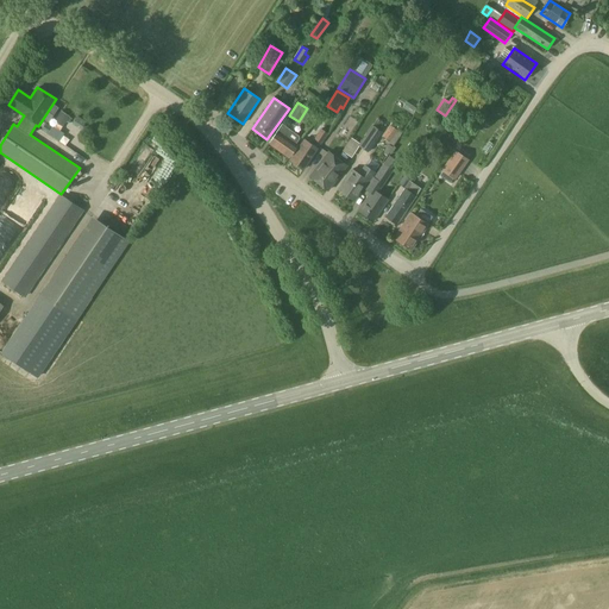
[(55,119),(64,126),(71,117),(62,110),(55,119)]
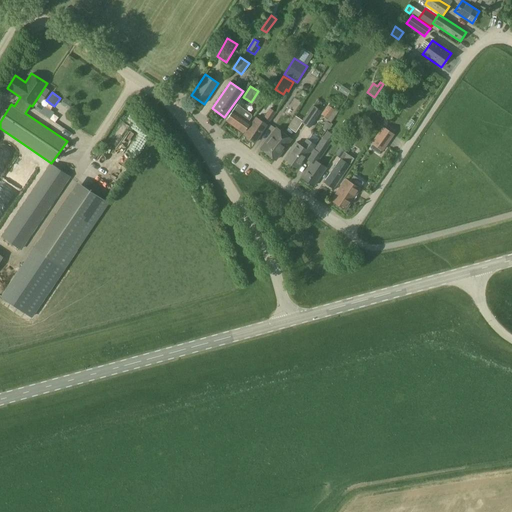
[(277,95),(269,107),(275,111),(283,99),(277,95)]
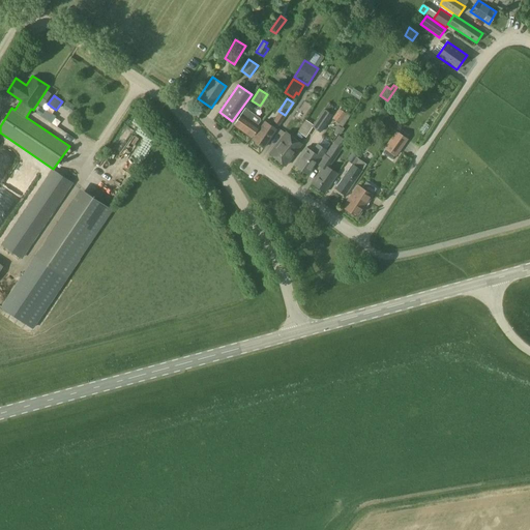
[(71,111),(74,105),(66,101),(64,108),(71,111)]
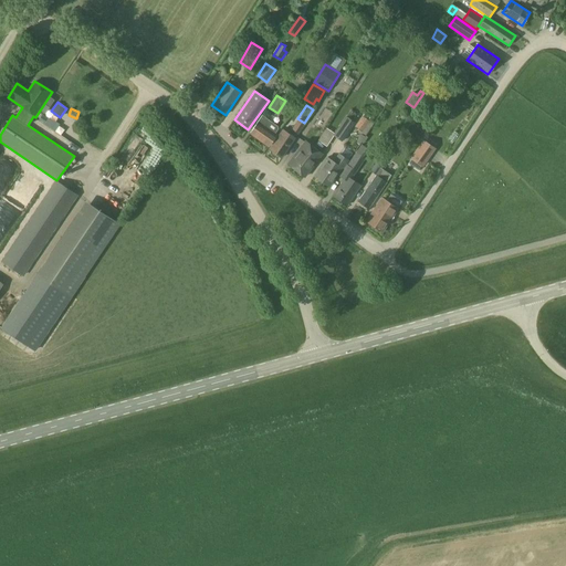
[(343,142),(355,123),(354,122),(356,114),(350,111),(334,136),(343,142)]
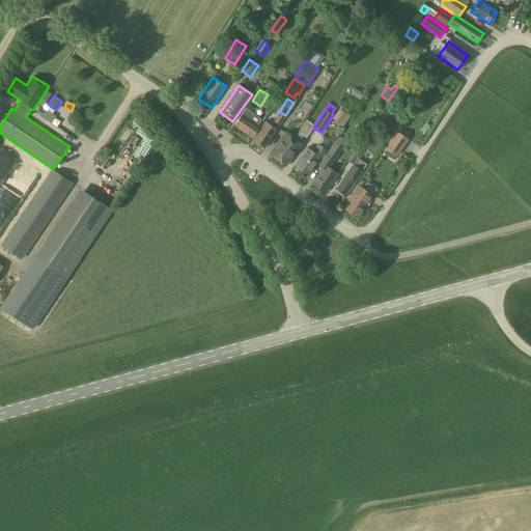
[(252,138),(259,127),(258,126),(261,121),(260,118),(255,114),(247,109),(234,126),(252,138)]
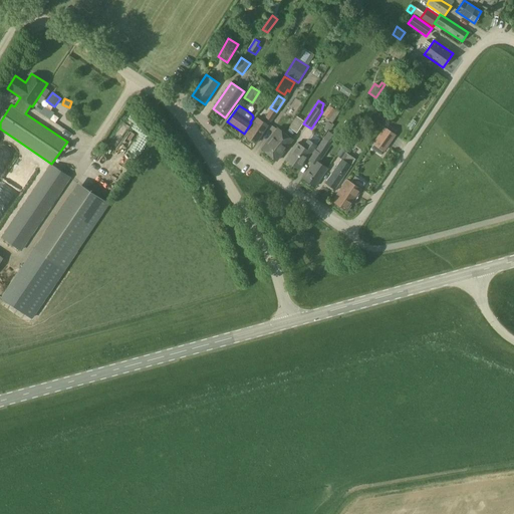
[(321,115),(327,119),(335,109),(328,105),(321,115)]
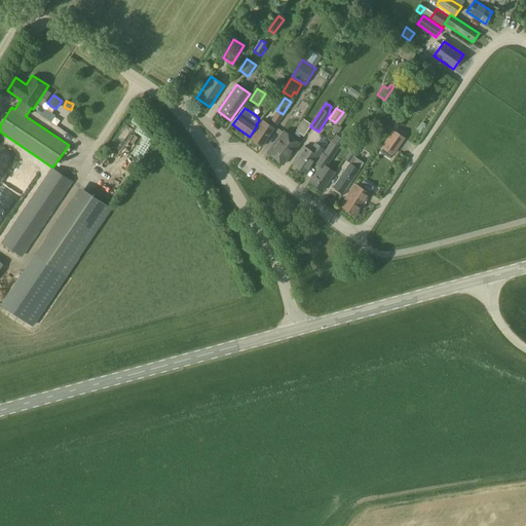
[(271,120),(276,124),(283,115),(277,112),(271,120)]
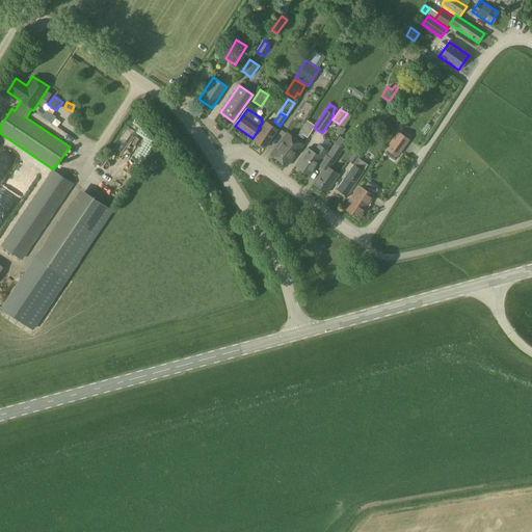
[(265,149),(277,130),(266,123),(254,141),(256,142),(256,144),(260,148),(262,147),(265,149)]
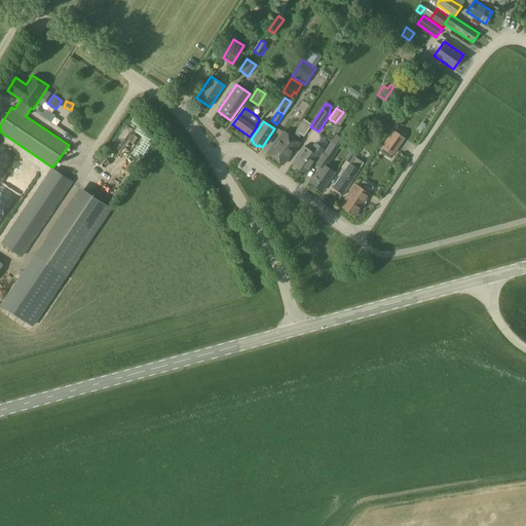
[(335,124),(332,132),(338,135),(341,127),(335,124)]
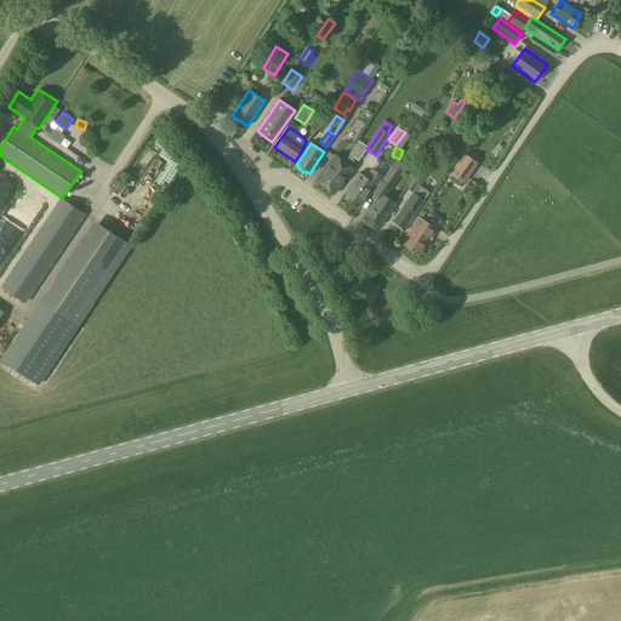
[(68,151),(63,159),(84,169),(87,161),(68,151)]
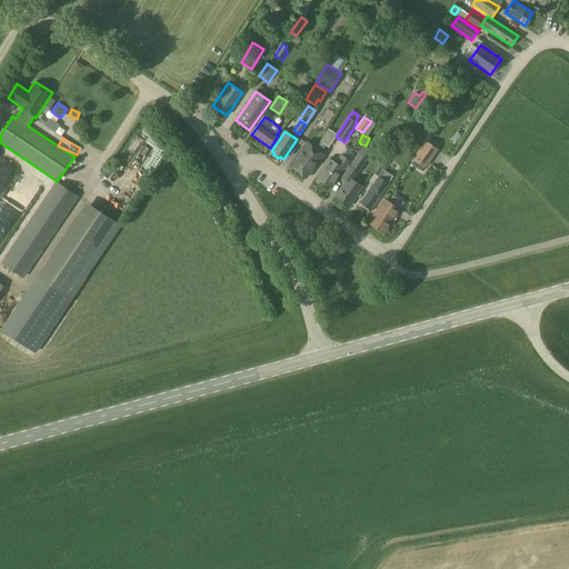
[(436,148),(423,140),(411,158),(423,166),(436,148)]
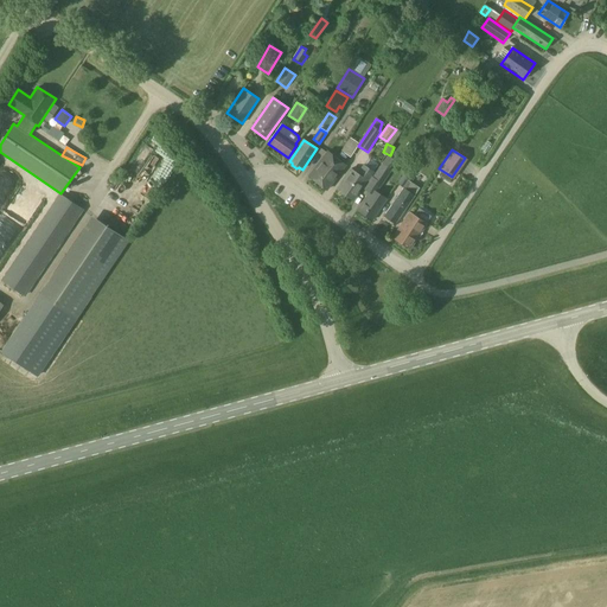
[(326,190),(345,165),(328,152),(310,177),(326,190)]
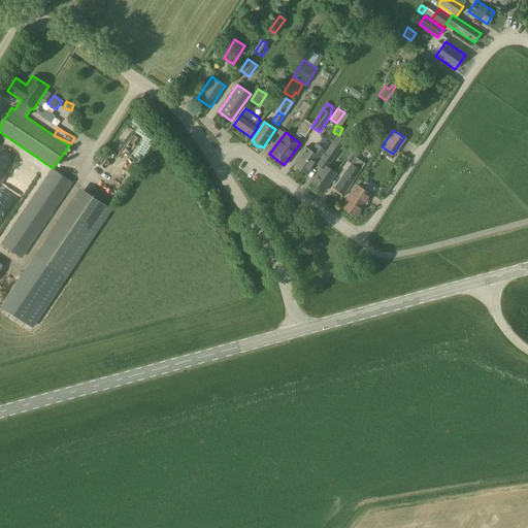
[(332,160),(340,147),(338,146),(343,139),(337,134),(324,155),(332,160)]
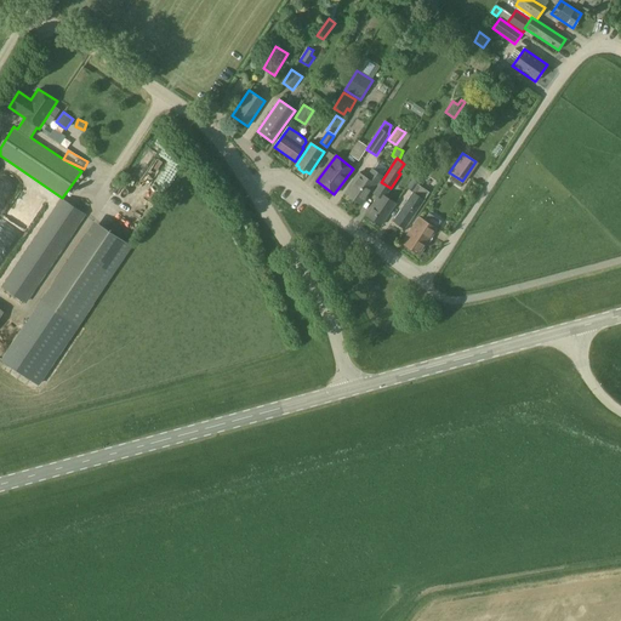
[(376,184),(382,177),(371,170),(366,180),(359,174),(346,194),(362,204),(375,184),(376,184)]
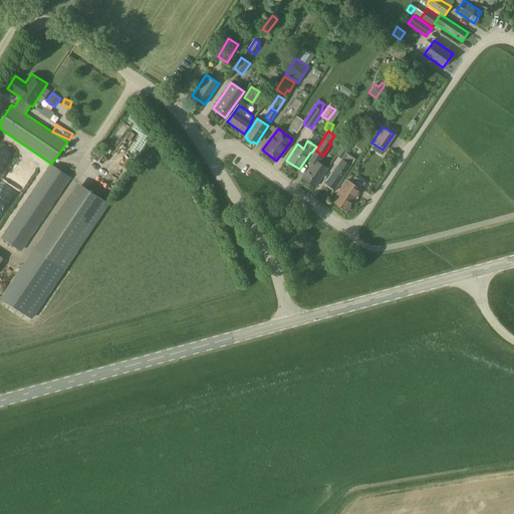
[(334,189),(354,160),(345,154),(352,143),(348,141),(337,157),(342,160),(326,183),(334,189)]
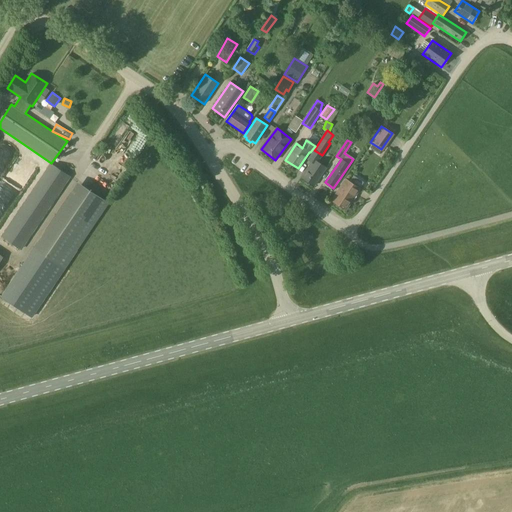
[(314,186),(326,168),(314,159),(301,177),(314,186)]
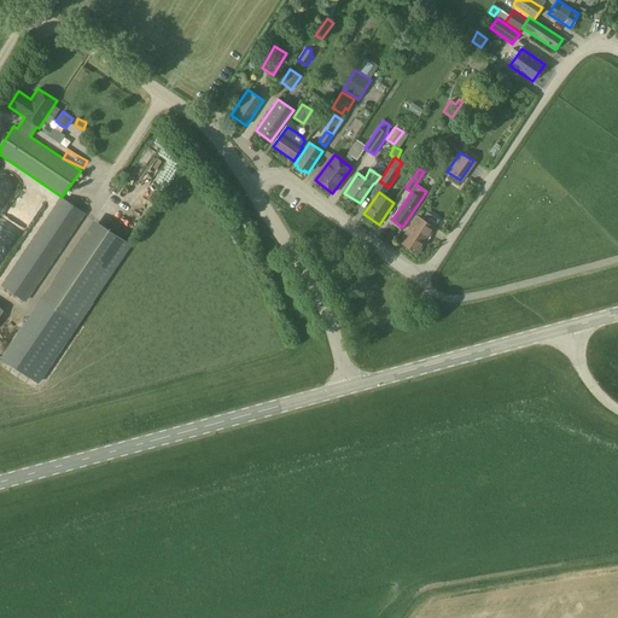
[(85,214),(62,197),(58,202),(0,286),(25,302),(85,214)]
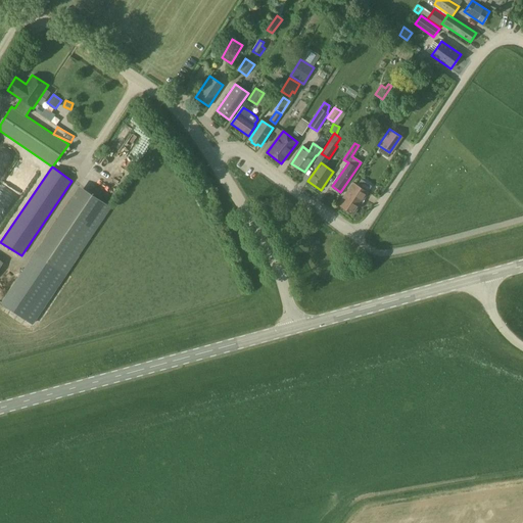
[(353,214),(367,193),(353,184),(339,204),(353,214)]
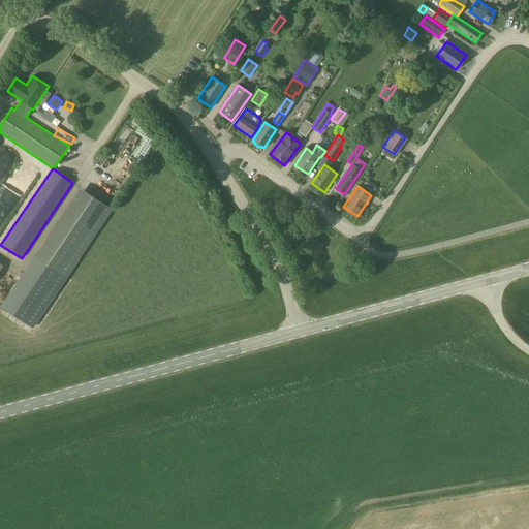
[(67,279),(113,210),(80,187),(33,256),(67,279)]
